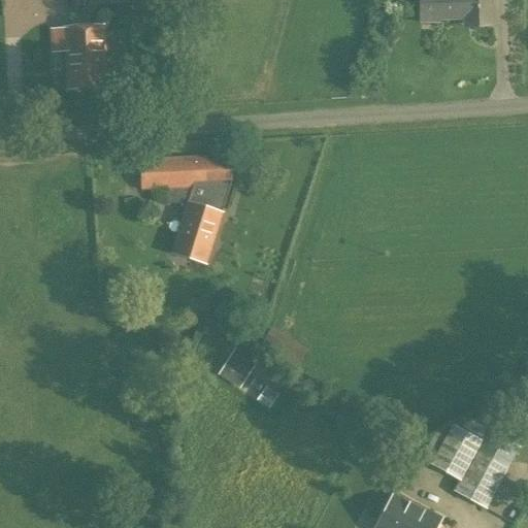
[(162,0),(137,0),(138,9),(163,8),(162,0)]
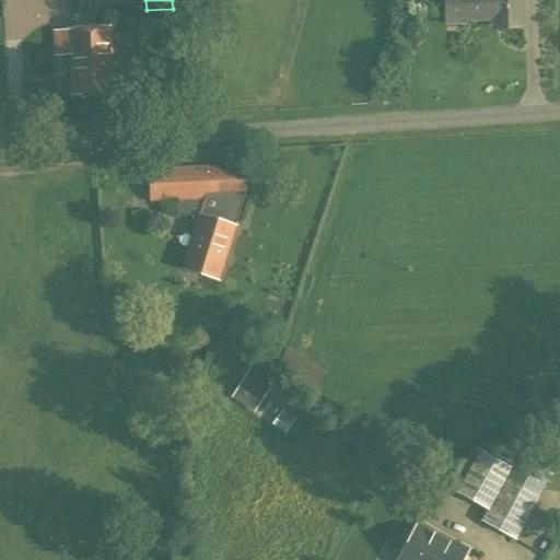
[(442,0),(444,27),(467,26),(467,23),(491,22),(491,31),(521,30),(518,0),(442,0)]
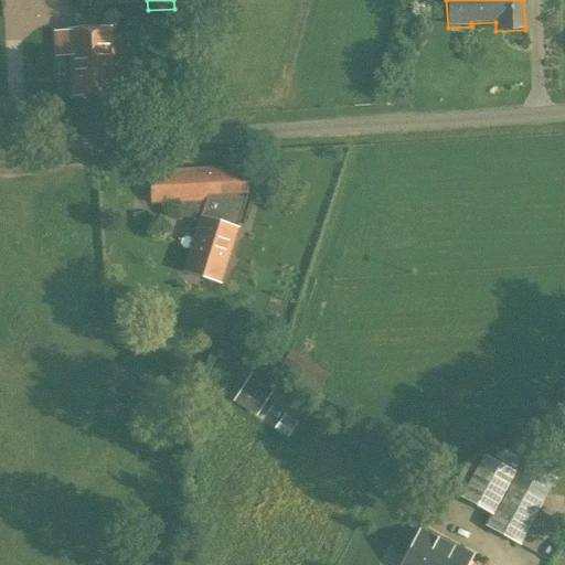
[(113,96),(109,36),(109,30),(70,31),(73,97),(113,96)]
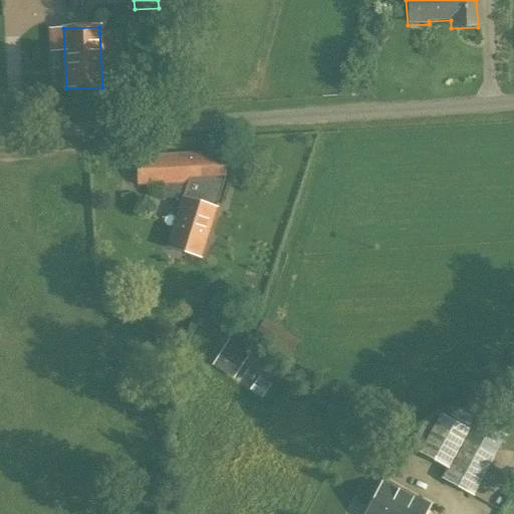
[(183,198),(182,199),(214,209),(225,179),(223,153),(136,157),(136,187),(162,186),(187,185),(183,198)]
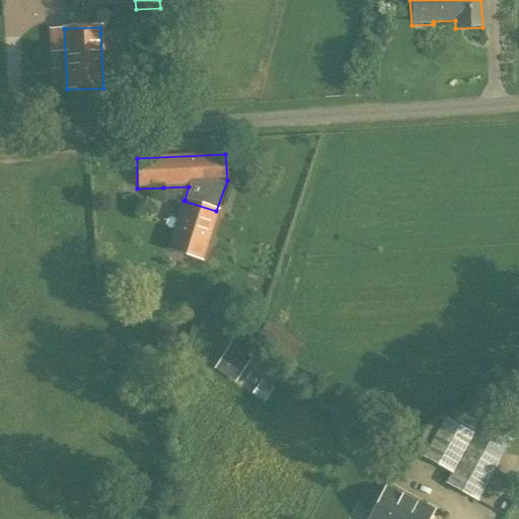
[(189,187),(163,188),(163,201),(184,200),(189,187)]
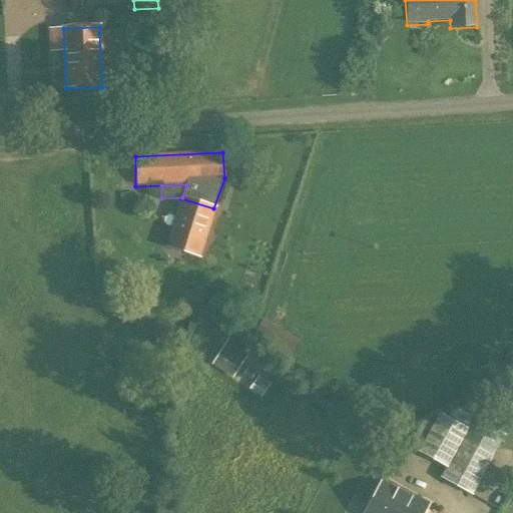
[(214,208),(213,208),(181,198),(166,247),(199,258),(214,208)]
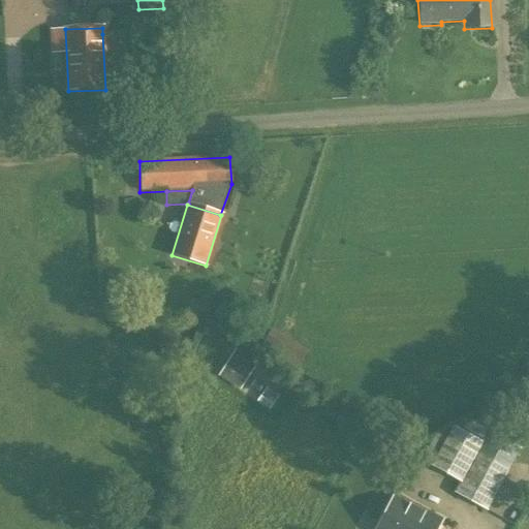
[(217,374),(240,389),(257,361),(235,347),(217,374)]
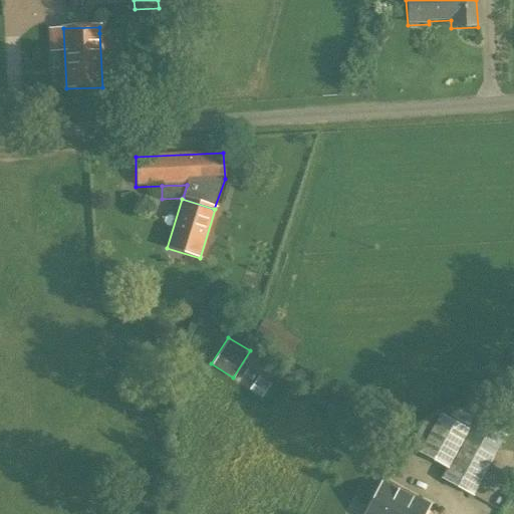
[(441,414),(440,416),(419,453),(446,469),(439,484),(471,502),(494,458),(464,441),(470,431),(441,414)]
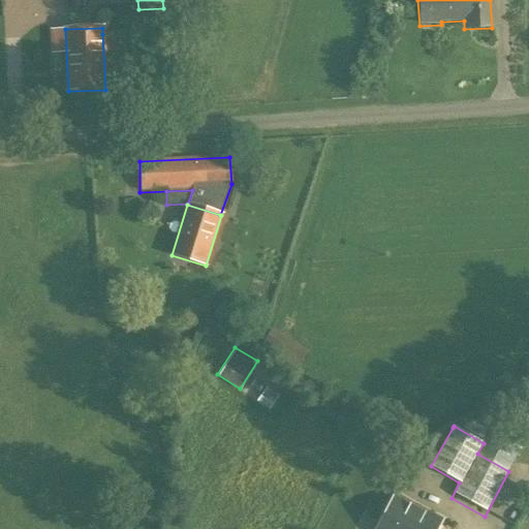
[(436,528),(441,521),(395,496),(376,528),(436,528)]
